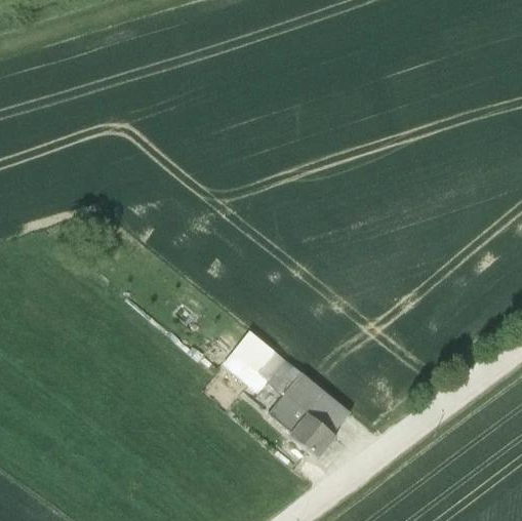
[(281,399),(302,372),(286,359),(275,350),(250,329),(233,351),(224,363),(258,393),(265,385),(281,399)]
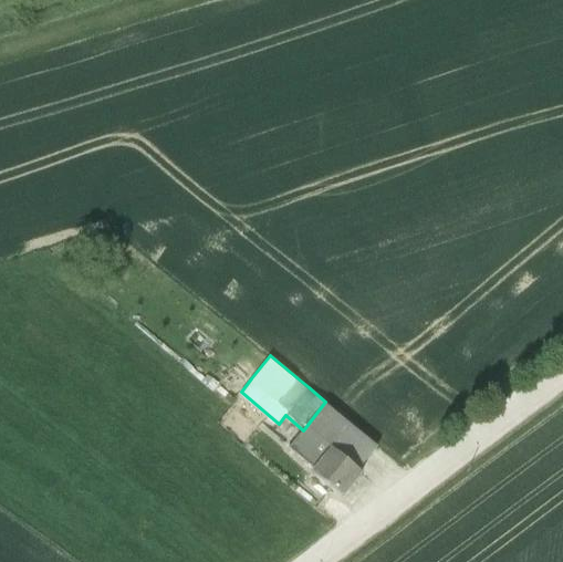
[(325,402),(303,430),(298,438),(310,449),(302,459),(313,468),(332,445),(360,468),(379,445),(325,402)]
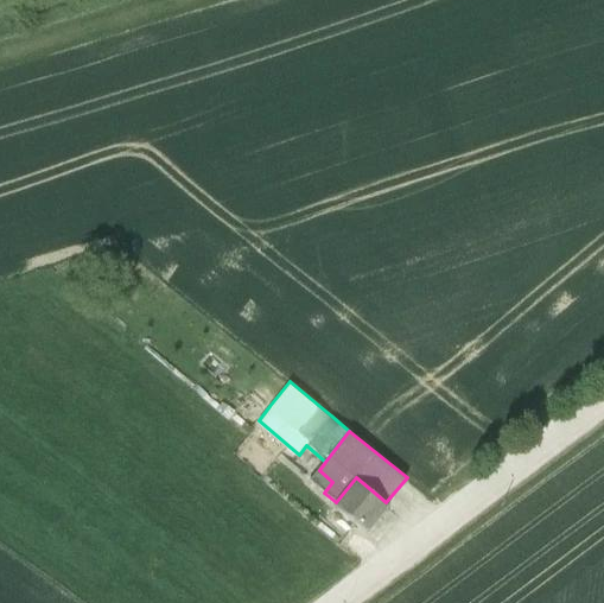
[(356,477),(336,502),(335,503),(368,531),(389,505),(386,502),(356,477)]
